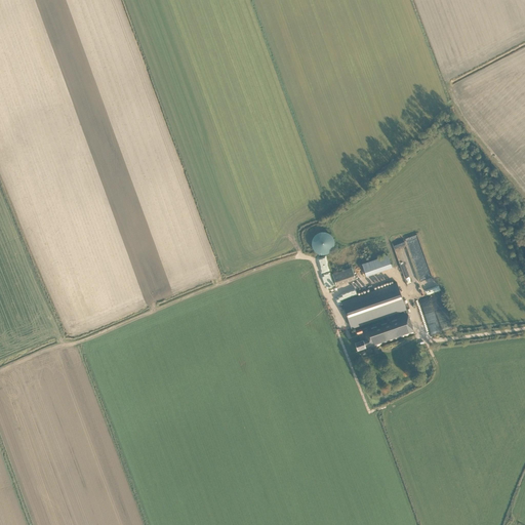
[(326,232),(323,232),(320,232),(317,234),(315,235),(313,237),(312,240),(312,243),(312,246),(313,248),(314,251),(317,253),(319,254),(322,255),(325,254),(327,254),(330,252),(332,250),(333,248),(334,245),(334,242),(334,240),(332,237),(331,235),(328,233),(326,232)]
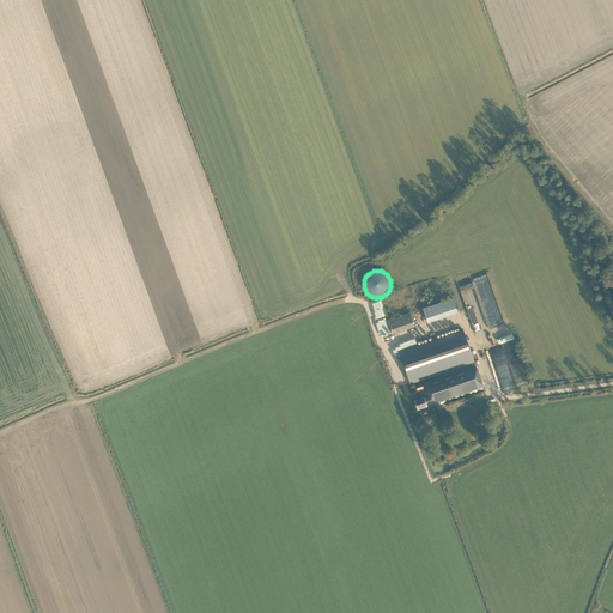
[(477,290),(466,293),(468,301),(479,297),(477,290)]
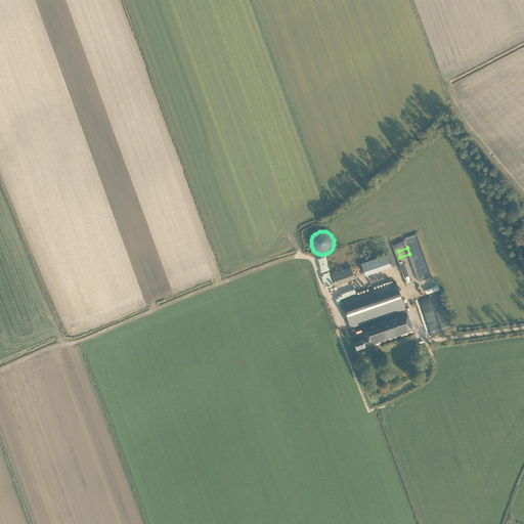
[(391,267),(387,255),(361,263),(365,276),(391,267)]
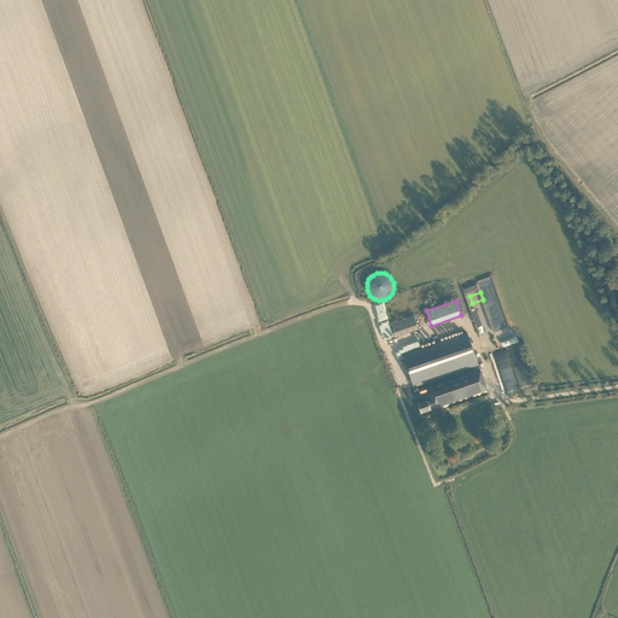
[(419,328),(414,315),(391,322),(396,337),(419,328)]
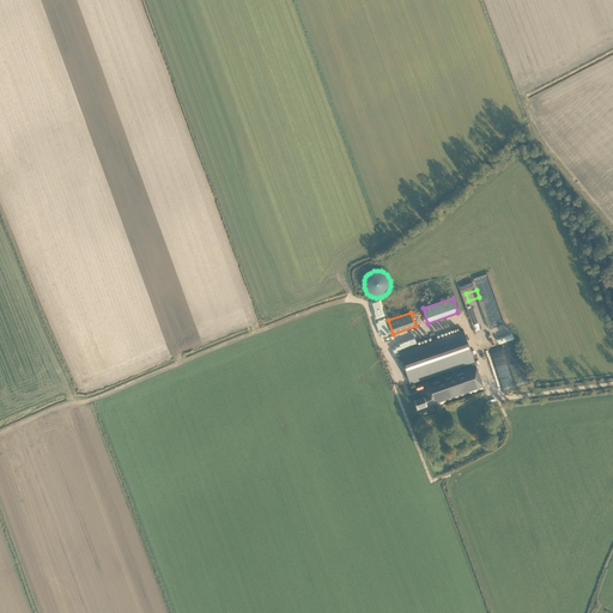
[(484,390),(463,329),(399,352),(411,384),(451,370),(453,374),(414,387),(416,390),(423,388),(425,396),(414,401),(417,410),(420,408),(422,411),(420,412),(422,414),(424,416),(425,414),(428,412),(426,411),(425,410),(425,407),(436,404),(436,407),(484,390)]
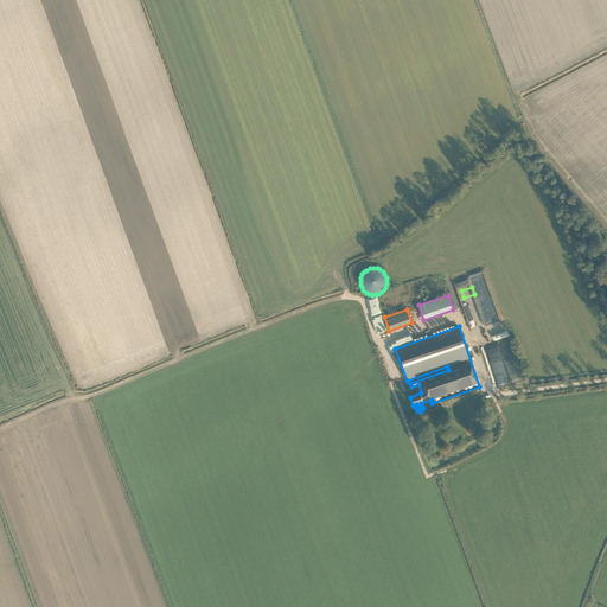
[(486,346),(497,388),(509,385),(498,344),(486,346)]
